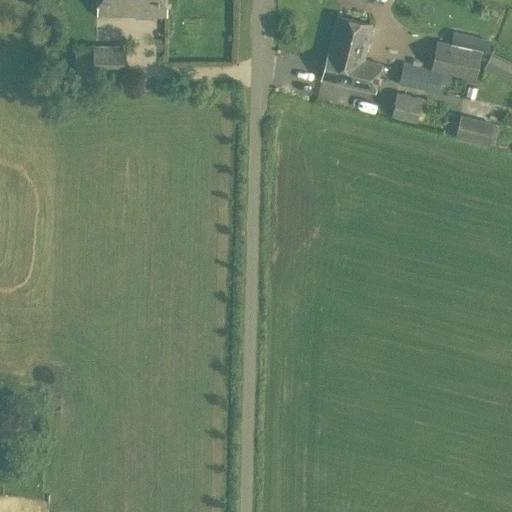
[(97,0),(97,14),(166,15),(165,0),(97,0)]
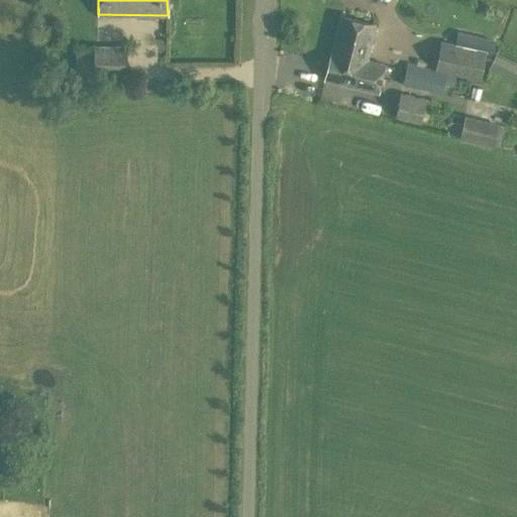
[(348,57),(366,61),(374,25),(340,17),(331,54),(330,53),(328,62),(345,67),(348,57)]
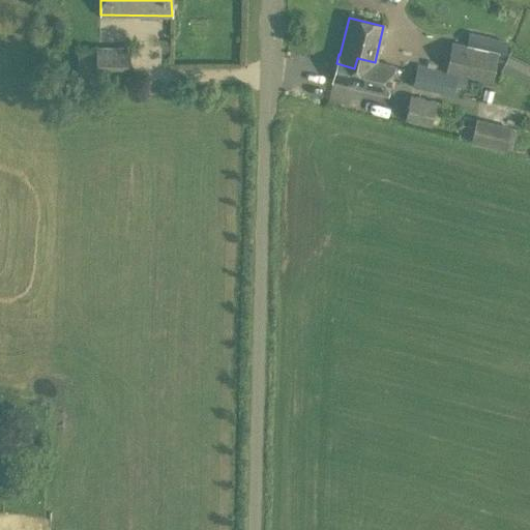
[(450,42),(446,68),(494,79),(497,52),(450,42)]
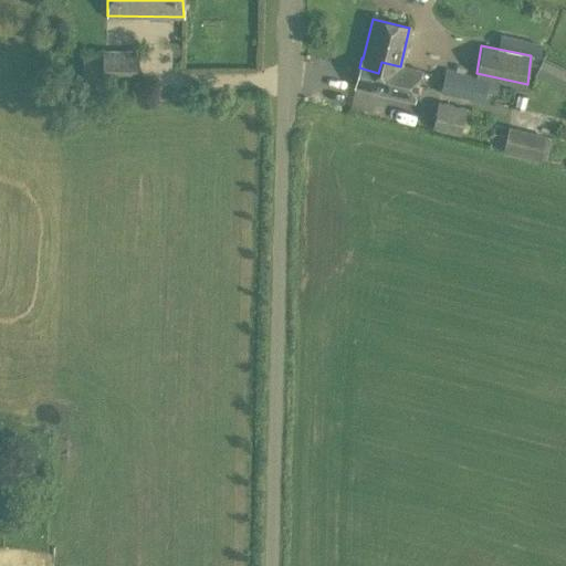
[(102,50),(102,83),(139,83),(139,50),(102,50)]
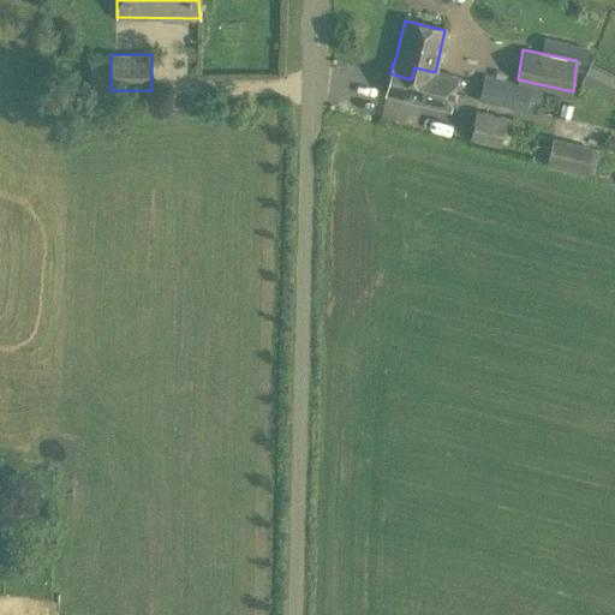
[(614,69),(590,57),(579,78),(614,95),(614,69)]
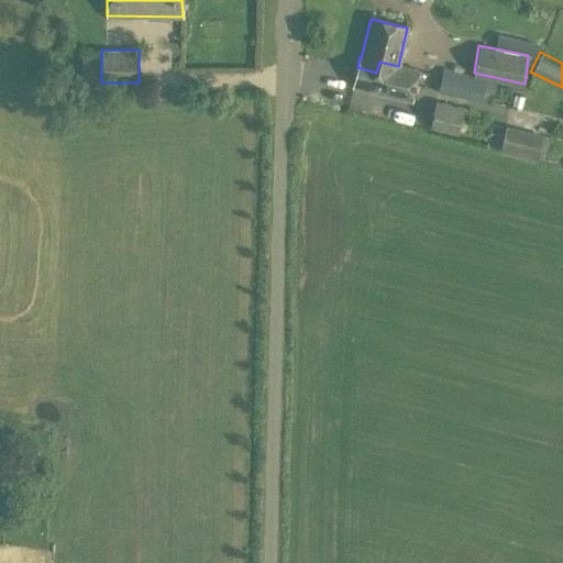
[(376,73),(357,67),(353,87),(396,98),(412,101),(419,70),(398,66),(379,62),(376,73)]
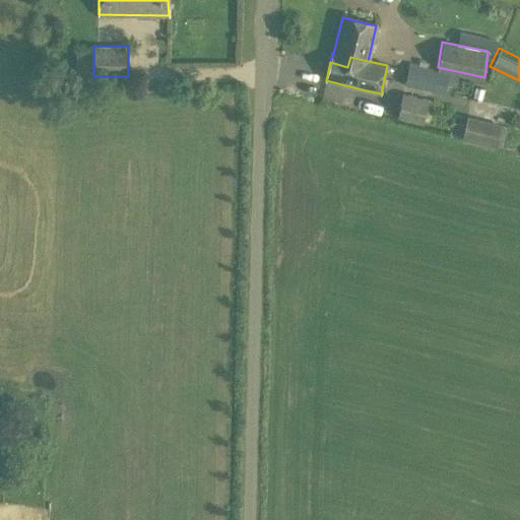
[(404,84),(444,93),(445,90),(478,98),(482,78),(408,63),(404,84)]
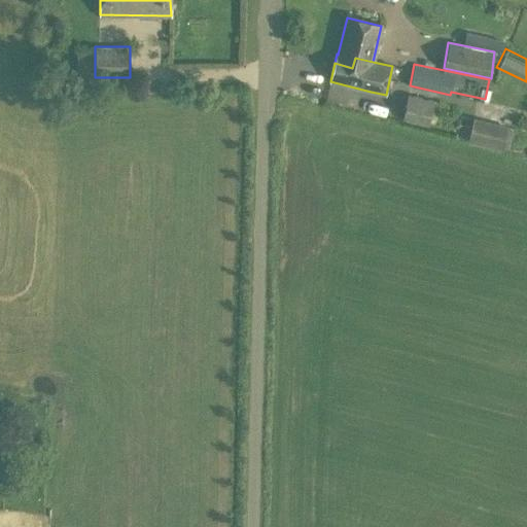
[(428,127),(433,101),(408,95),(401,119),(428,127)]
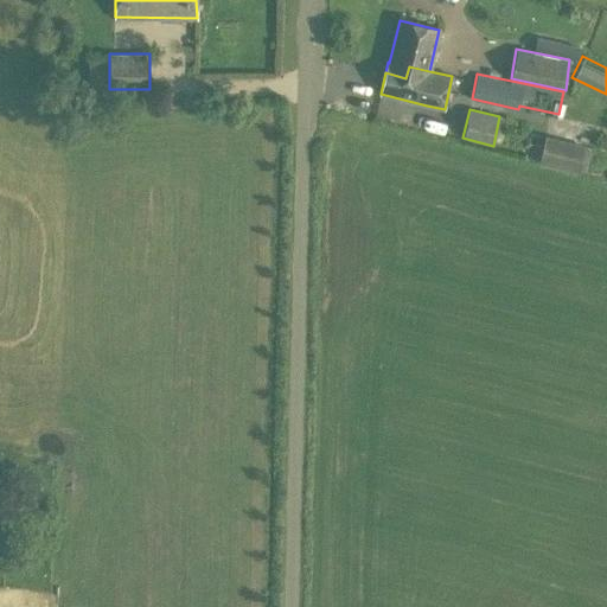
[(541,134),(536,161),(585,170),(589,142),(541,134)]
